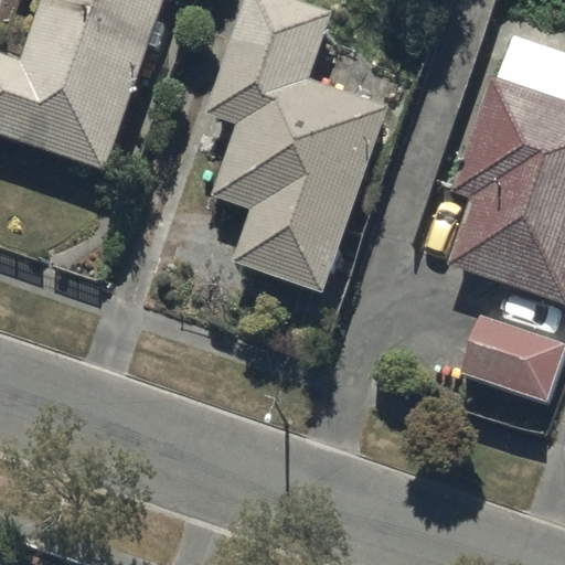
[(41,0),(21,63),(0,55),(0,140),(105,176),(163,0),(41,0)]
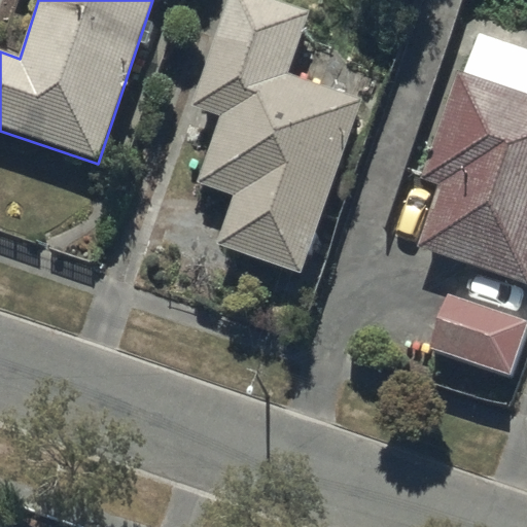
[(308,8),(285,0),(224,0),(188,104),(218,115),(196,181),(233,195),(216,242),(299,272),(360,97),(285,71),(308,8)]
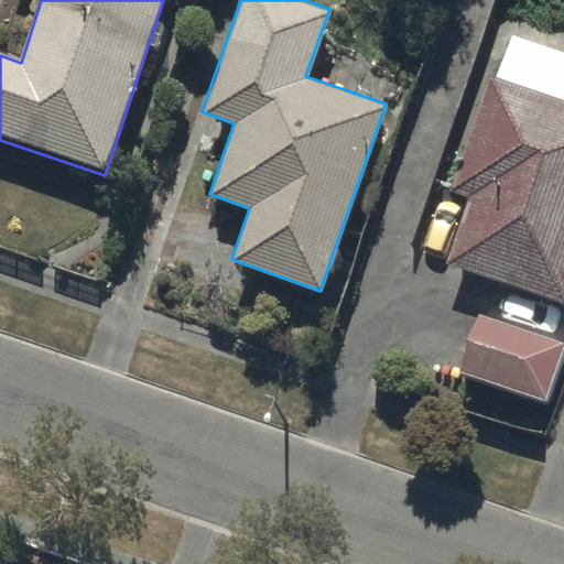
[(563,52),(513,35),(500,77),(563,98),(563,52)]
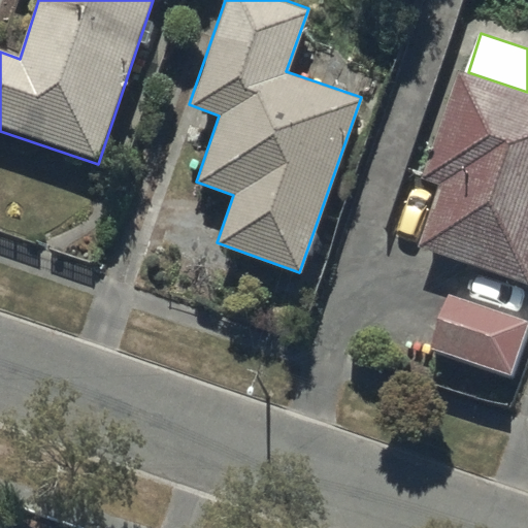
[(527,92),(468,72),(461,70),(425,179),(440,185),(419,249),(527,285),(527,92)]
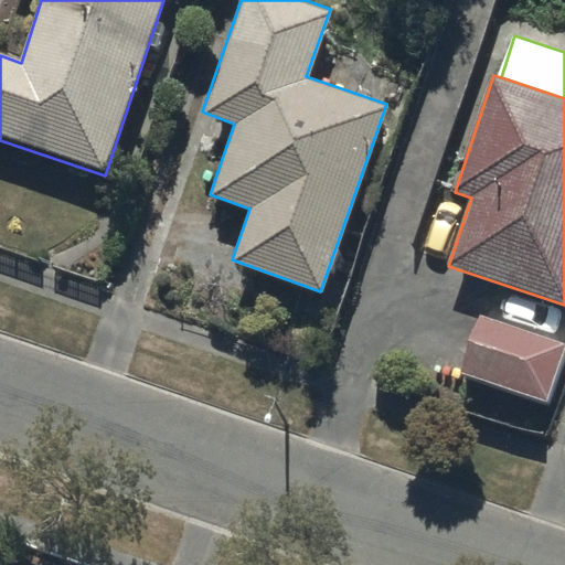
[(563,345),(477,317),(457,377),(543,406),(563,345)]
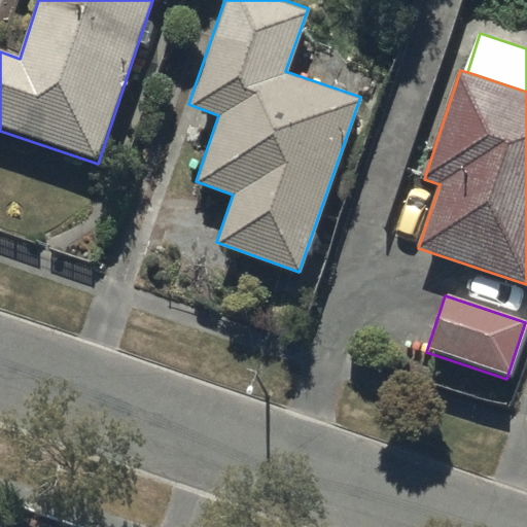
All buildings are outlined.
